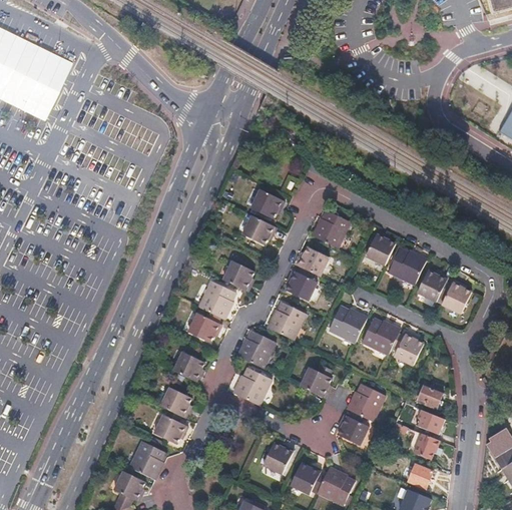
[(487,0),(490,12),(511,6),(511,0),(487,0)]
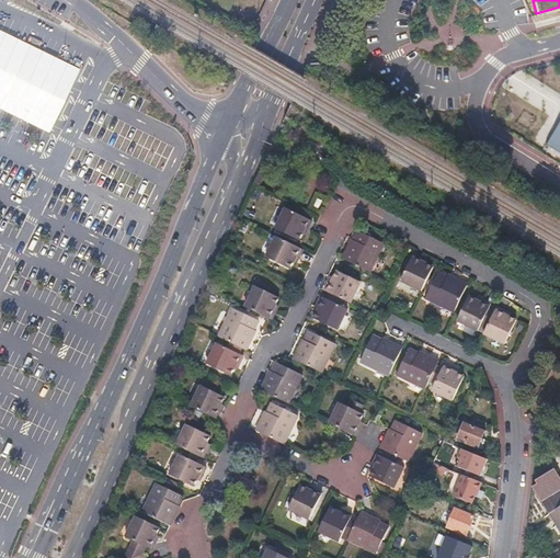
[(559,125),(548,144),(559,150),(559,125)]
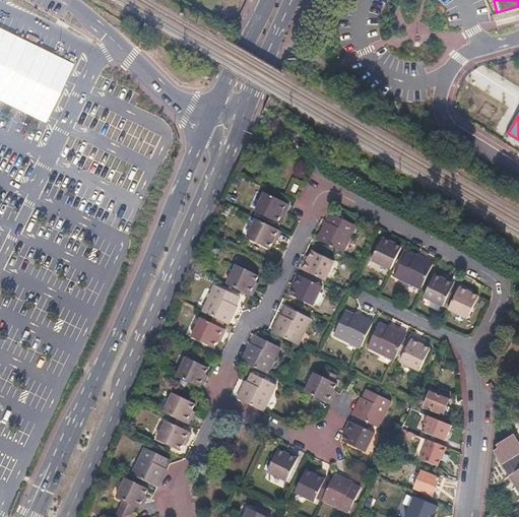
[(289,204),(265,192),(256,211),(278,221),(284,209),(286,210),(289,204)]
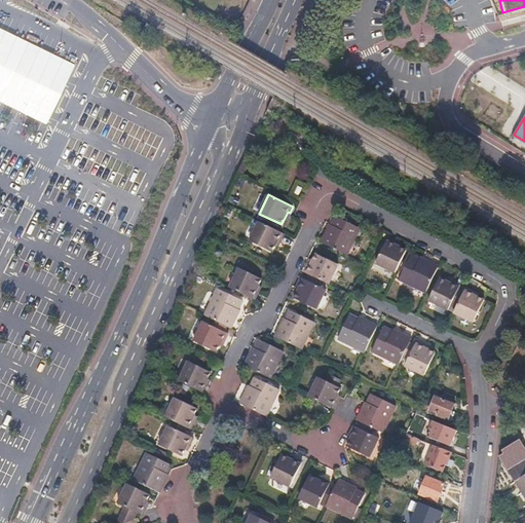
[(329,227),(328,227),(320,244),(345,256),(359,229),(342,221),(336,218),(334,217),(329,227)]
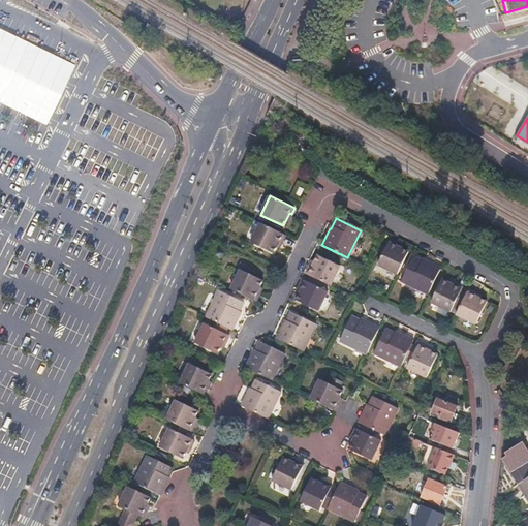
[(284,234),(259,221),(250,241),(273,252),(279,240),(281,241),(284,234)]
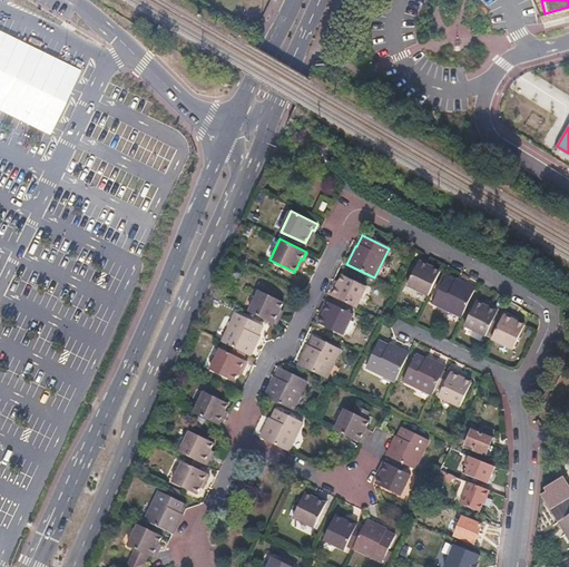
[(430,263),(422,258),(408,285),(429,295),(441,272),(429,265),(430,263)]
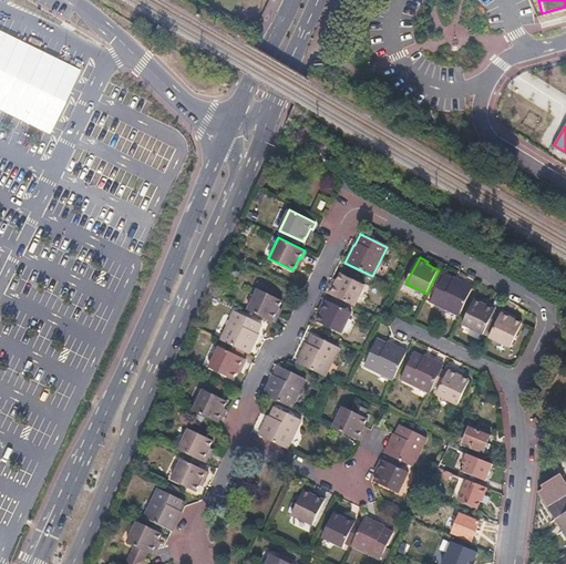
[(332,286),(330,285),(326,293),(331,296),(343,301),(352,306),(361,286),(338,274),(332,286)]
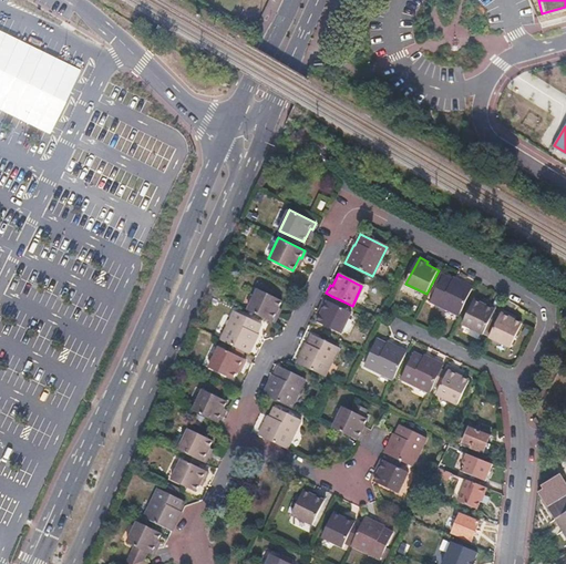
[(454,279),(445,275),(432,301),(460,315),(473,287),(454,278),(454,279)]
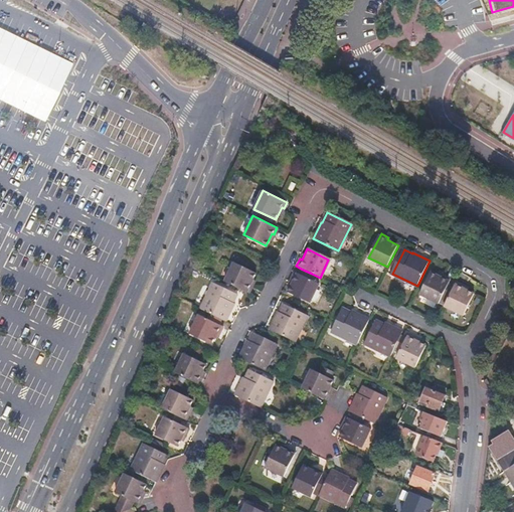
[(254,272),(232,262),(223,281),(247,292),(251,284),(249,283),(254,272)]
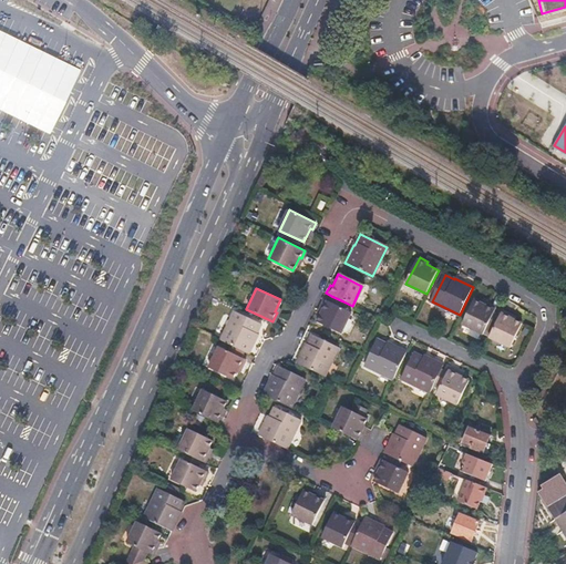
[(319,308),(321,309),(316,321),(339,332),(349,313),(340,308),(343,301),(331,296),(328,301),(323,299),(319,308)]
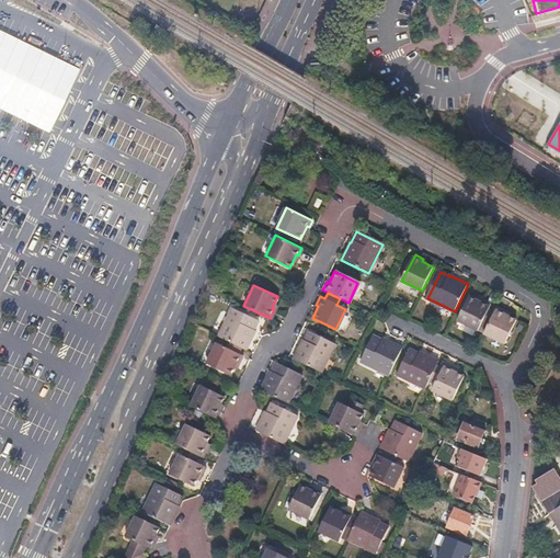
[(482,304),(470,297),(459,319),(479,330),(483,321),(489,323),(494,312),(489,309),(491,305),(484,300),(482,304)]
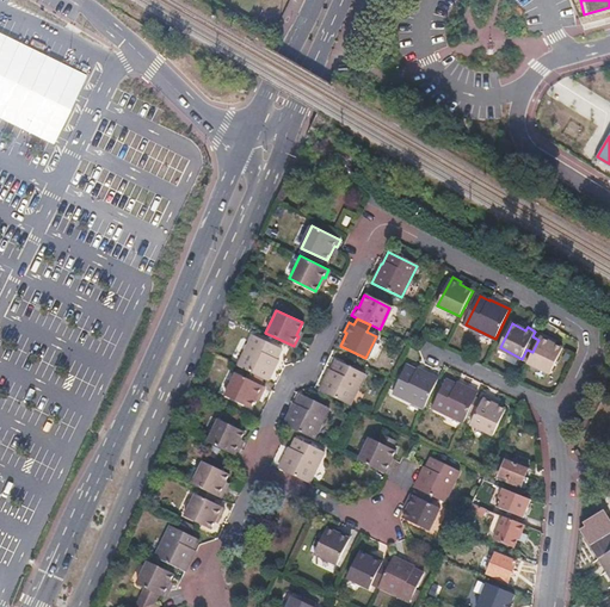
[(538,340),(533,352),(529,361),(550,373),(564,350),(549,342),(552,339),(542,334),(538,340)]
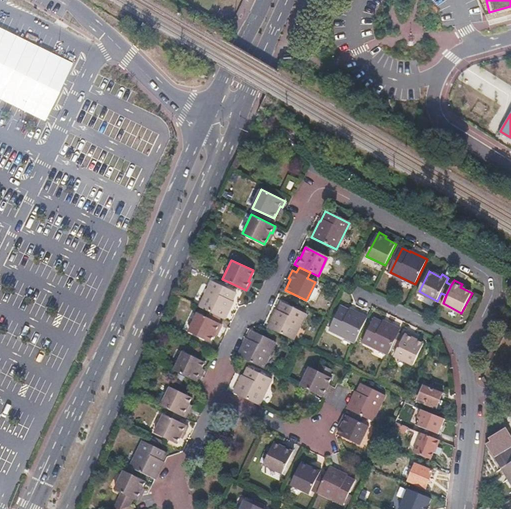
[(235,293),(211,281),(199,306),(208,311),(219,316),(224,318),(232,302),(231,301),(235,293)]
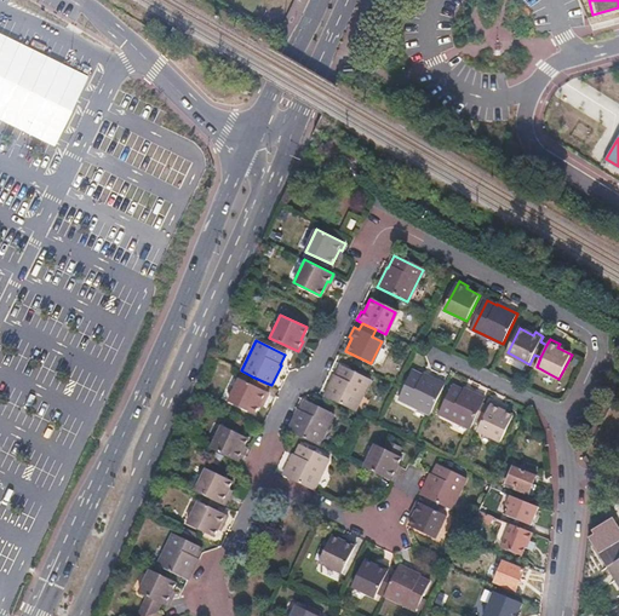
[(334,376),(332,375),(322,396),(354,412),(368,380),(339,366),(334,376)]
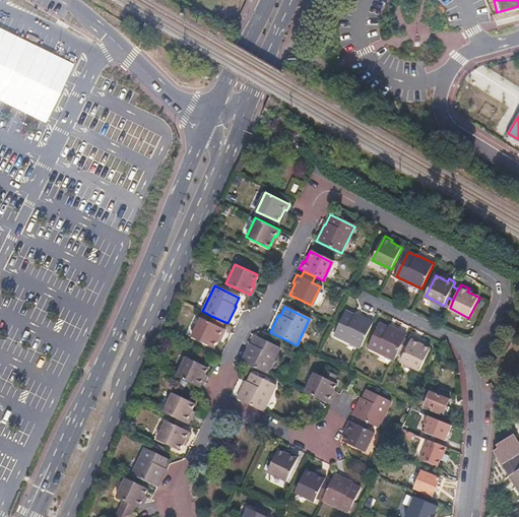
[(352,315),(344,311),(332,334),(359,347),(371,322),(353,313),(352,315)]
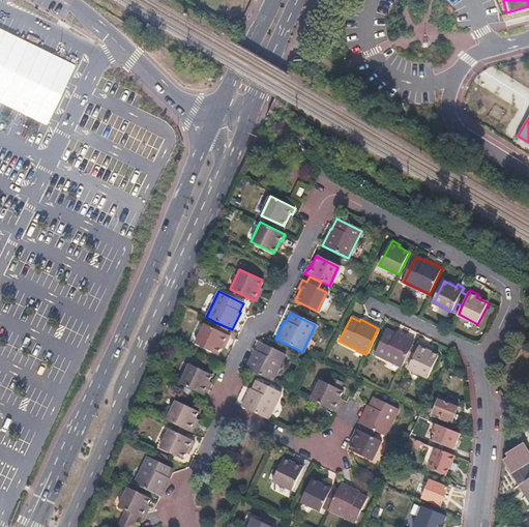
[(212,327),(204,323),(195,343),(217,354),(223,343),(226,344),(229,335),(225,333),(227,327),(215,322),(212,327)]
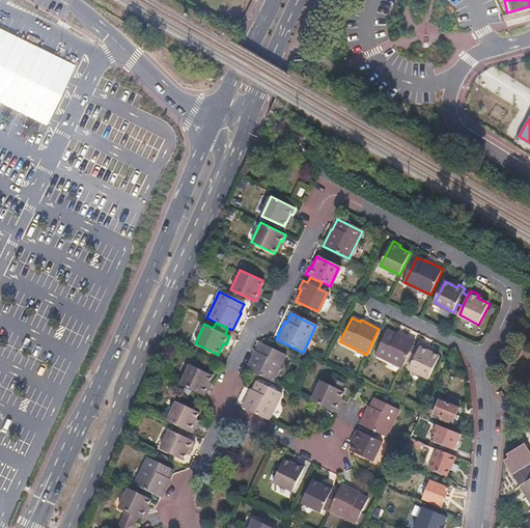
[(395,333),(387,329),(374,354),(401,367),(406,357),(412,344),(414,340),(396,331),(395,333)]
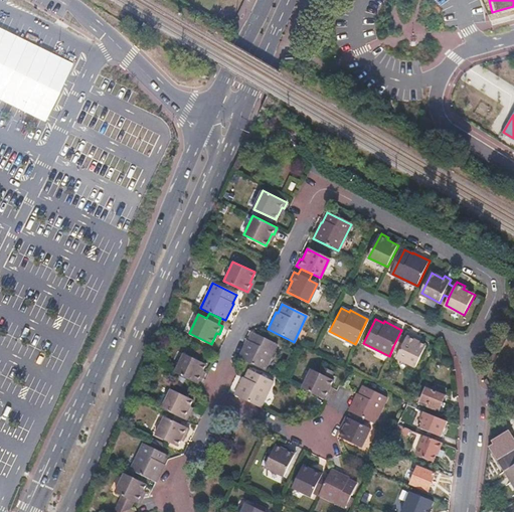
[(248,341),(247,340),(239,357),(264,369),(277,344),(252,333),(248,341)]
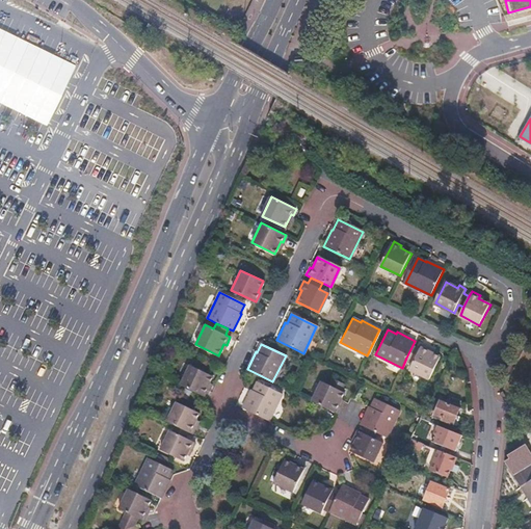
[(413,345),(406,358),(413,361),(408,369),(428,378),(439,356),(426,350),(428,348),(421,345),(419,348),(413,345)]
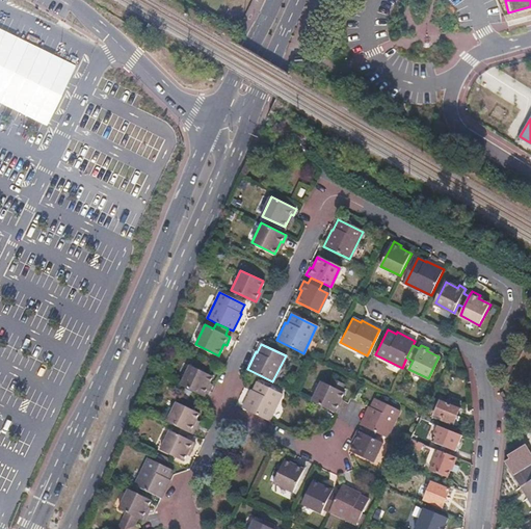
[(212,375),(190,365),(181,385),(205,396),(208,389),(206,388),(212,375)]
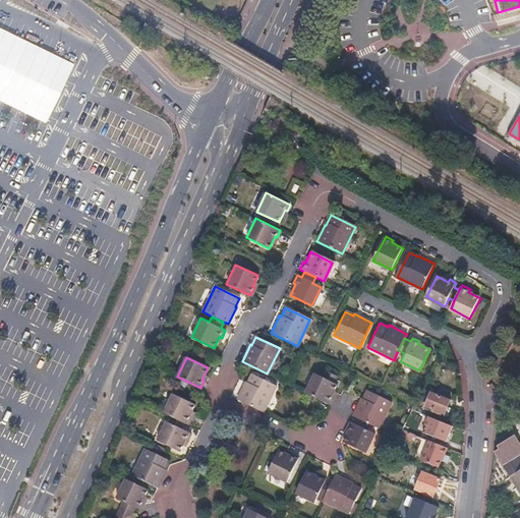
[(247,383),(245,382),(237,399),(263,412),(276,386),(251,373),(247,383)]
